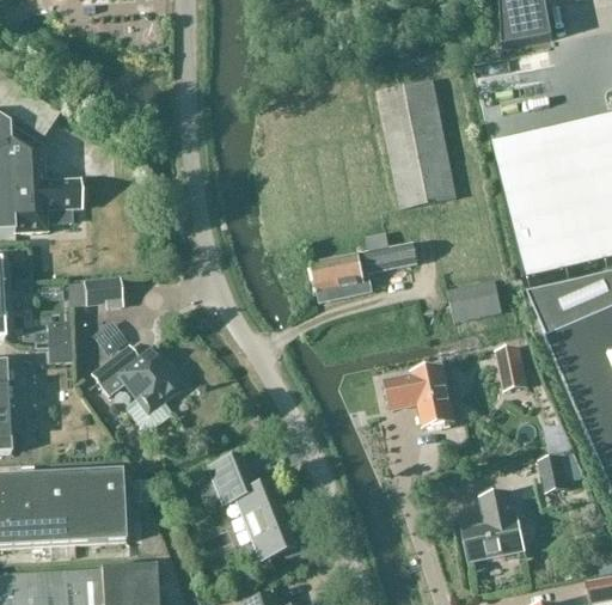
[(552,36),(545,0),(499,0),(502,46),(552,36)]
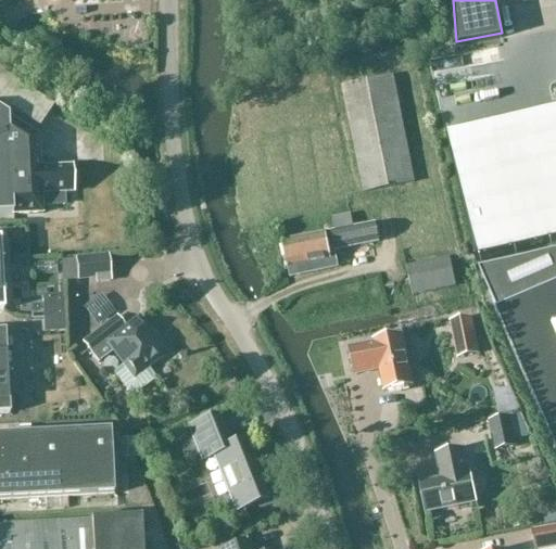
[(0,92),(38,117),(52,98),(2,68),(0,64),(0,92)]
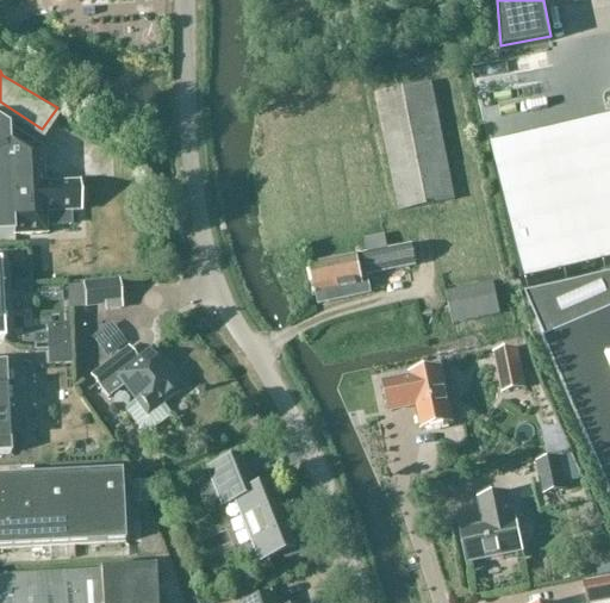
[(399,206),(455,196),(431,79),(375,89),(399,206)]
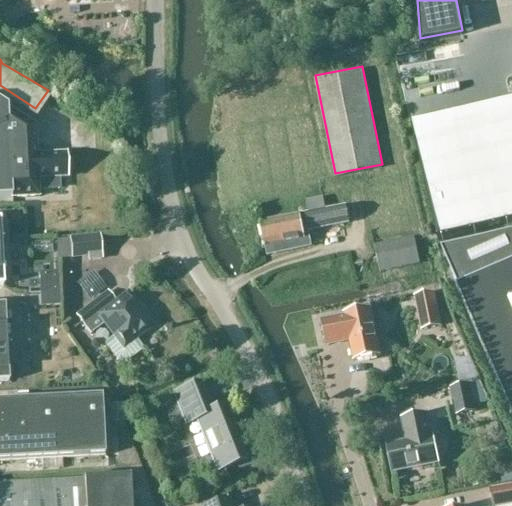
[(511,220),(511,93),(411,117),(438,238),(511,220)]
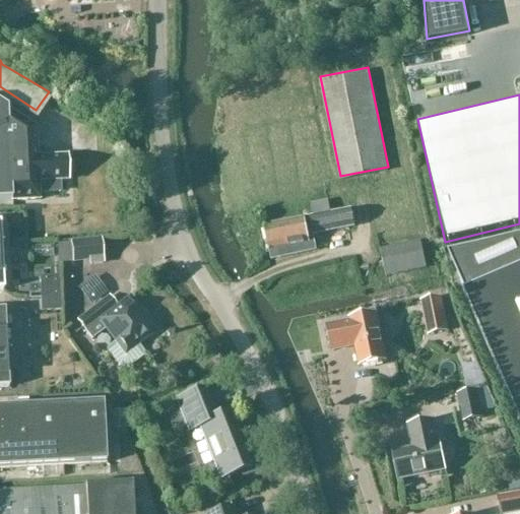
[(0,101),(0,196),(10,197),(39,195),(39,177),(67,176),(66,151),(38,152),(36,124),(6,106),(0,101)]
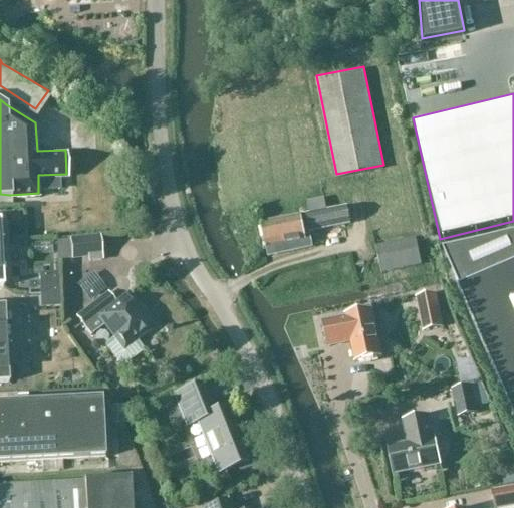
[(266,244),(277,242),(279,251),(308,245),(304,229),(351,220),(348,203),(327,208),(324,194),(308,198),(310,211),(262,221),(266,244)]
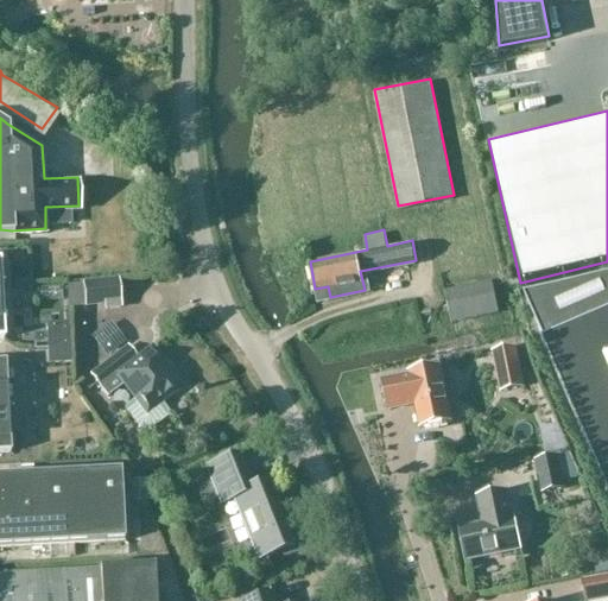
[(116,277),(67,283),(69,302),(105,298),(106,307),(120,304),(116,277)]
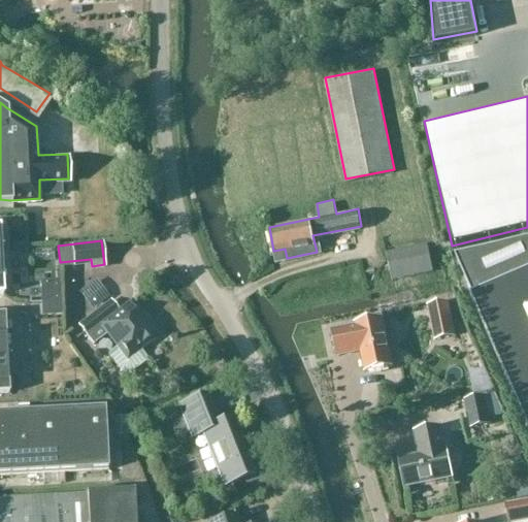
[(392,278),(433,268),(427,240),(386,249),(392,278)]
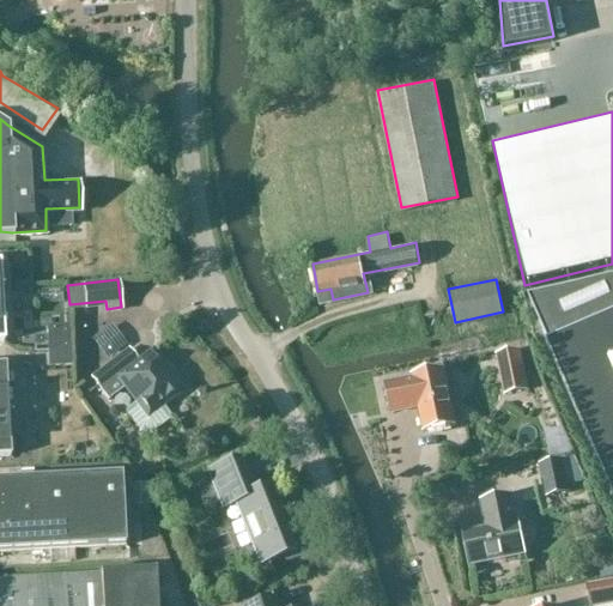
[(612,310),(547,339),(612,490),(612,310)]
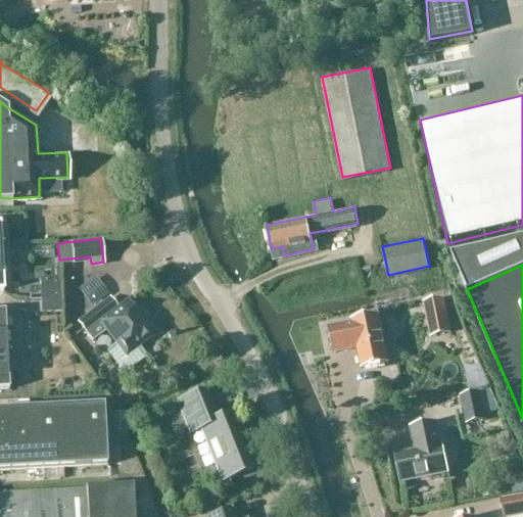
[(422,300),(429,334),(449,330),(442,296),(422,300)]
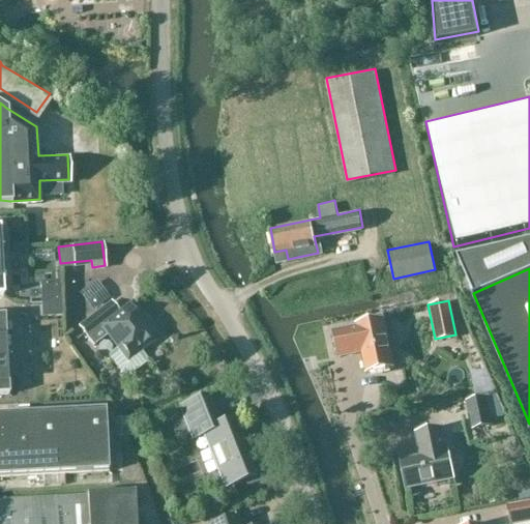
[(79,323),(94,344),(109,332),(128,356),(157,333),(131,301),(111,318),(101,306),(79,323)]
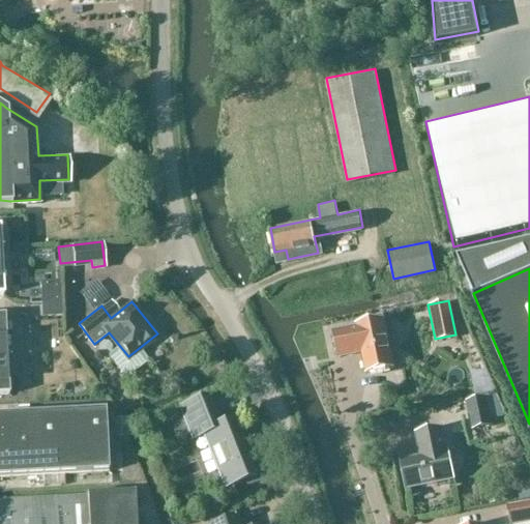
[(356,322),(332,327),(337,353),(361,348),(365,370),(393,364),(384,315),(356,320),(356,322)]
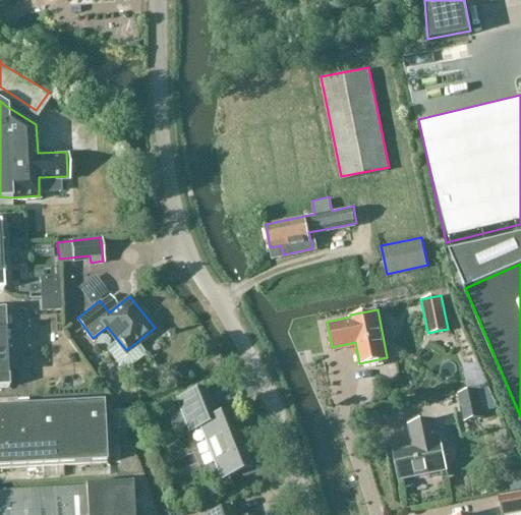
[(223,458),(228,471),(250,462),(229,409),(216,415),(204,387),(176,398),(188,427),(207,419),(212,432),(207,434),(218,460),(223,458)]
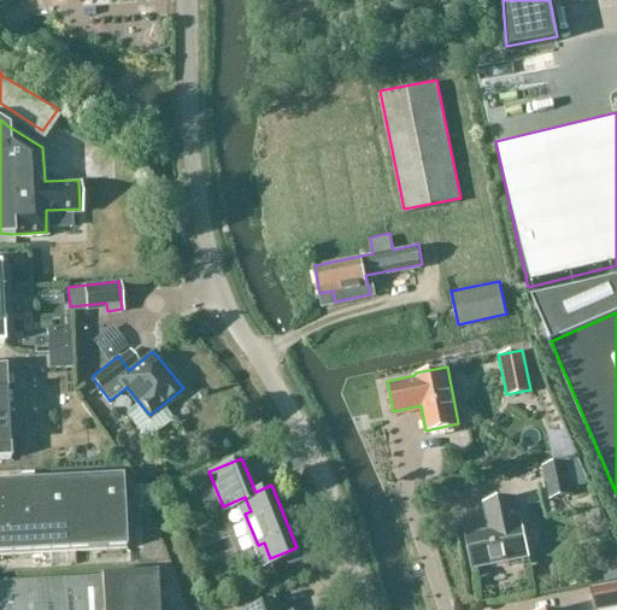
[(544,463),(550,496),(574,491),(566,458),(544,463)]
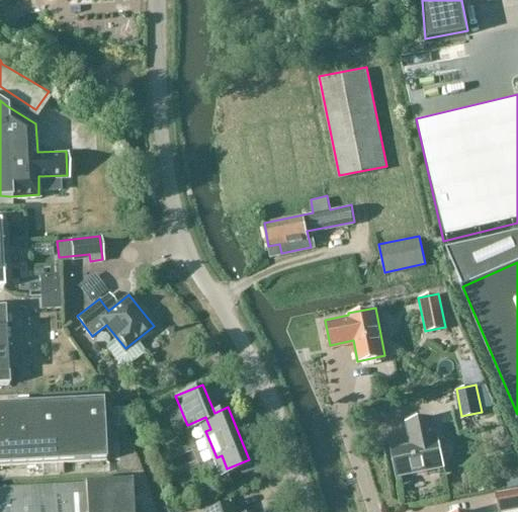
[(0,463),(104,458),(101,399),(0,404),(0,463)]
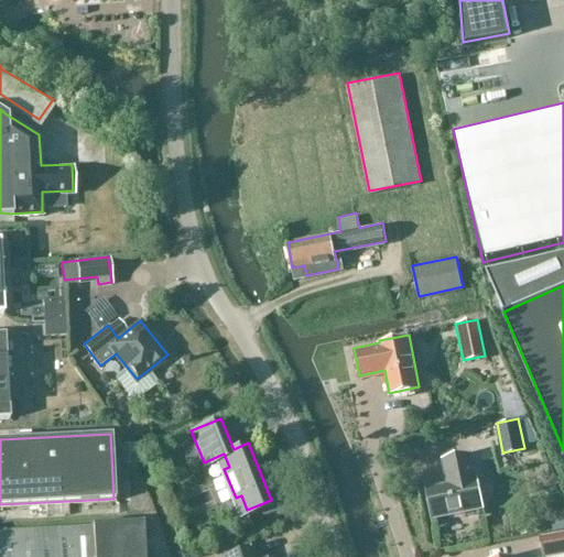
[(447,481),(425,485),(432,515),(484,505),(477,476),(476,476),(470,450),(443,456),(447,481)]
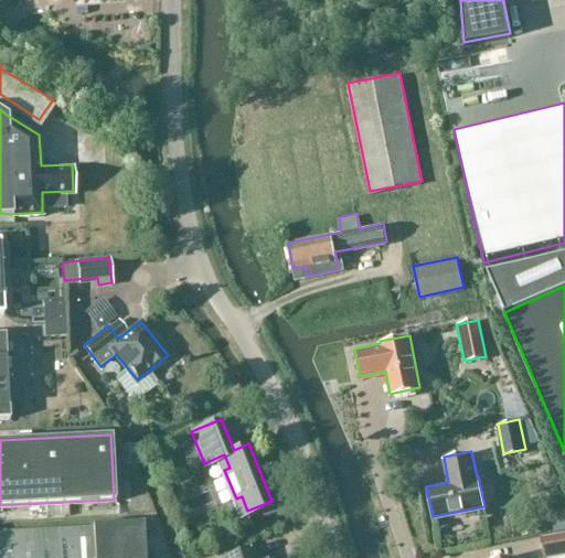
[(147,557),(146,521),(95,524),(95,525),(0,528),(0,557),(147,557)]
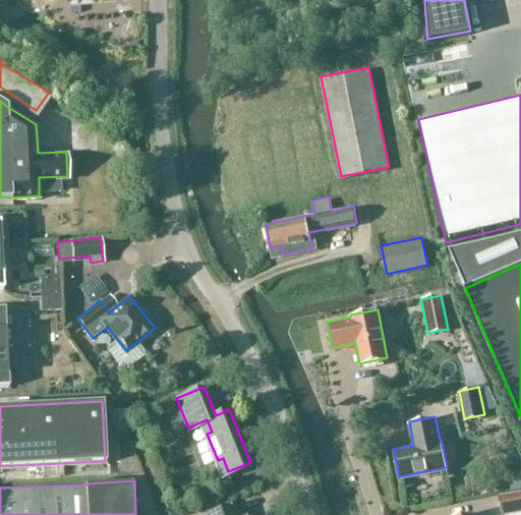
[(520,489),(499,494),(503,512),(520,508),(520,489)]
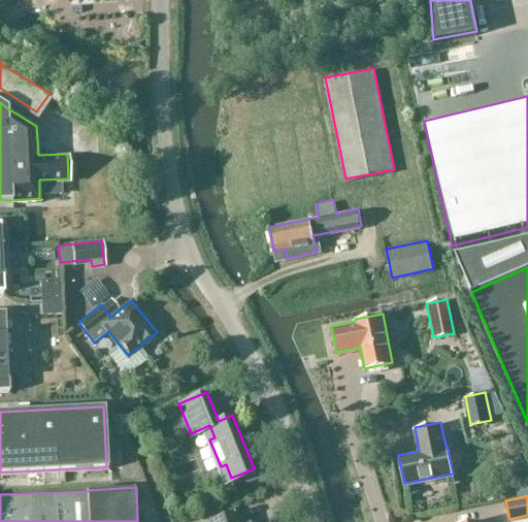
[(239,521),(236,511),(208,518),(208,521),(265,521),(265,520),(256,521),(239,521)]
